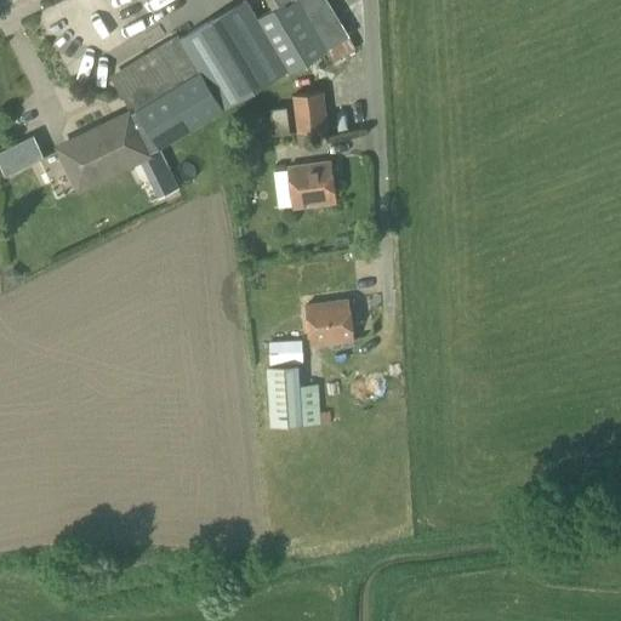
[(295,0),(286,5),(284,3),(256,20),(244,1),(118,77),(137,110),(143,120),(159,148),(288,72),(289,74),(325,52),(295,0)]
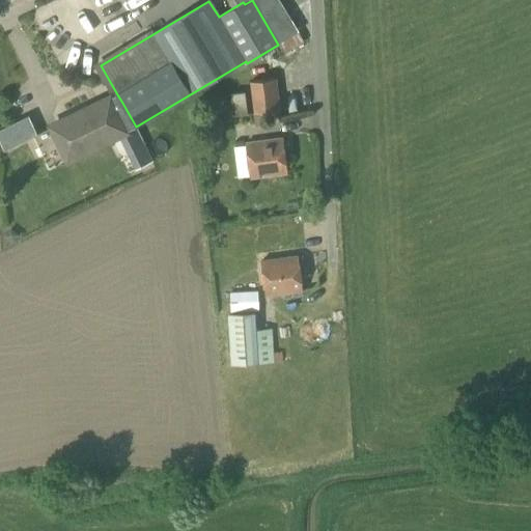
[(252,0),(278,45),(284,55),(304,43),(298,32),(299,32),(279,0),(252,0)]
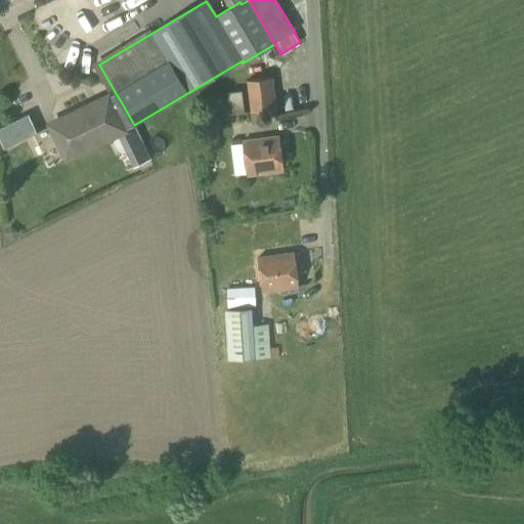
[(251,113),(276,110),(272,79),(247,82),(251,113)]
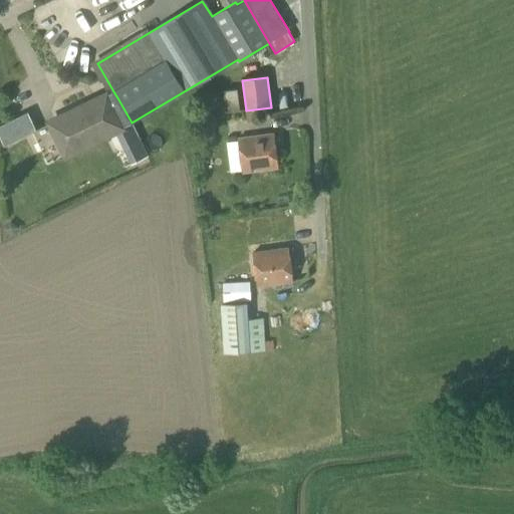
[(226,112),(240,111),(237,89),(223,90),(226,112)]
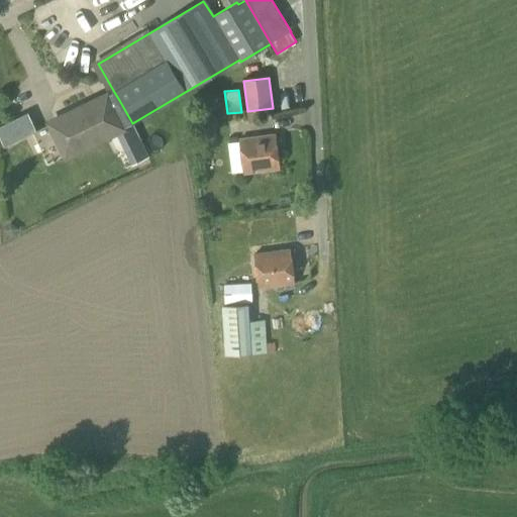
[(65,157),(132,123),(119,100),(114,92),(48,124),(65,157)]
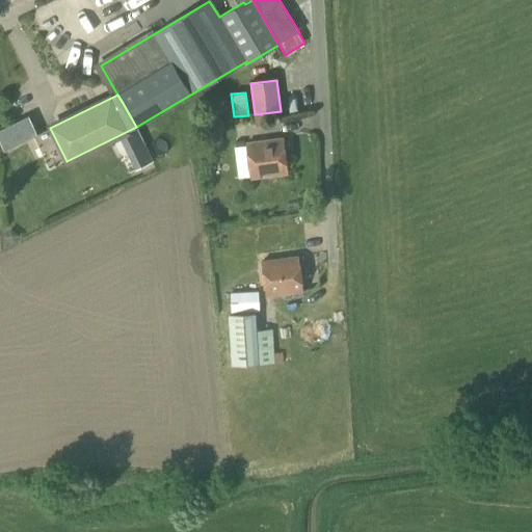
[(219,118),(232,117),(230,100),(218,101),(219,118)]
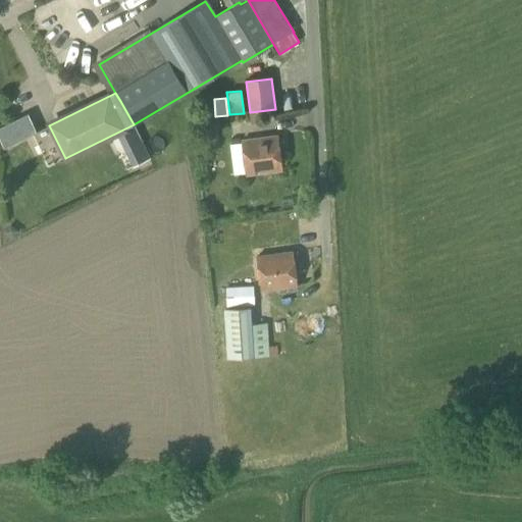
[(245,175),(282,170),(277,137),(241,142),(245,175)]
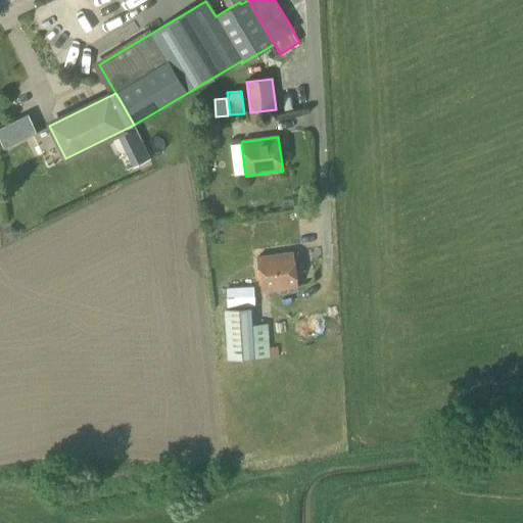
[(260,291),(297,286),(293,252),(256,257),(260,291)]
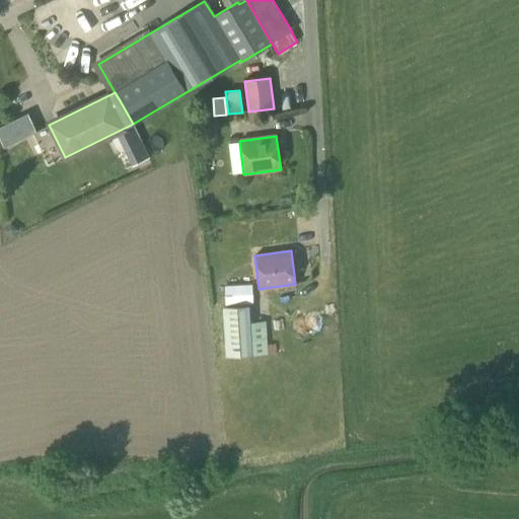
[(225,305),(252,304),(251,285),(224,286),(225,305)]
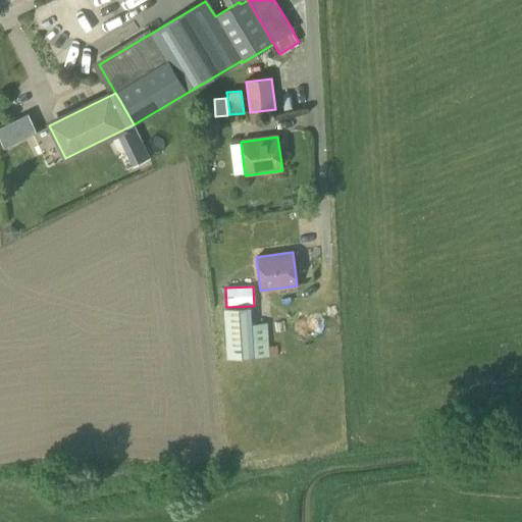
[(253,325),(252,308),(223,310),(227,359),(269,356),(267,324),(253,325)]
